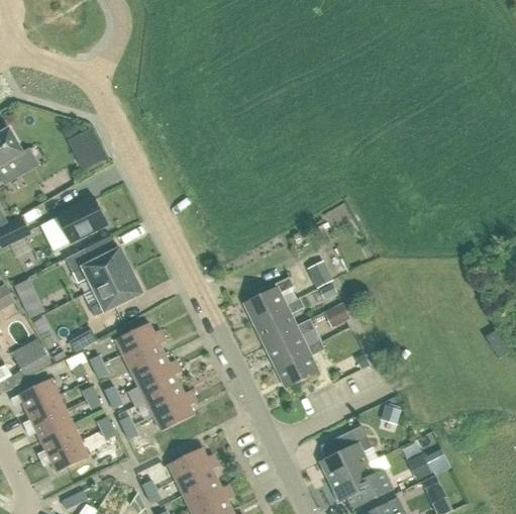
[(0,165),(21,153),(7,129),(0,133),(0,180),(0,165)]
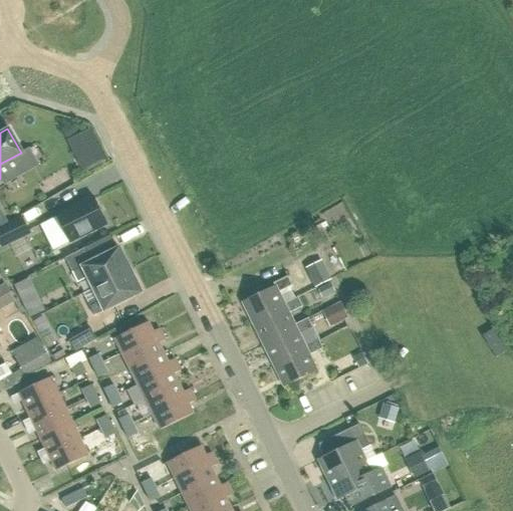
[(105,223),(92,197),(55,215),(68,241),(105,223)]
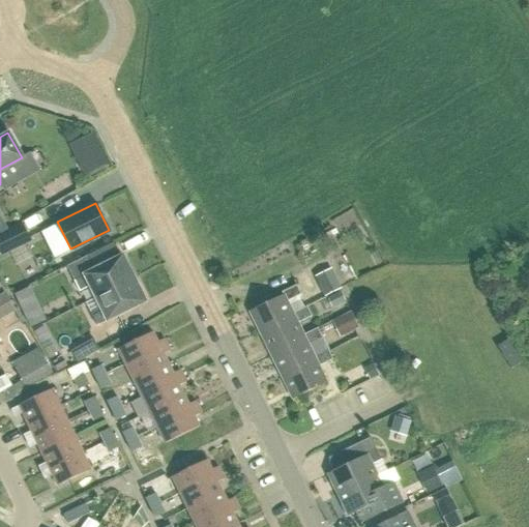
[(22,222),(0,232),(0,249),(2,253),(30,237),(22,222)]
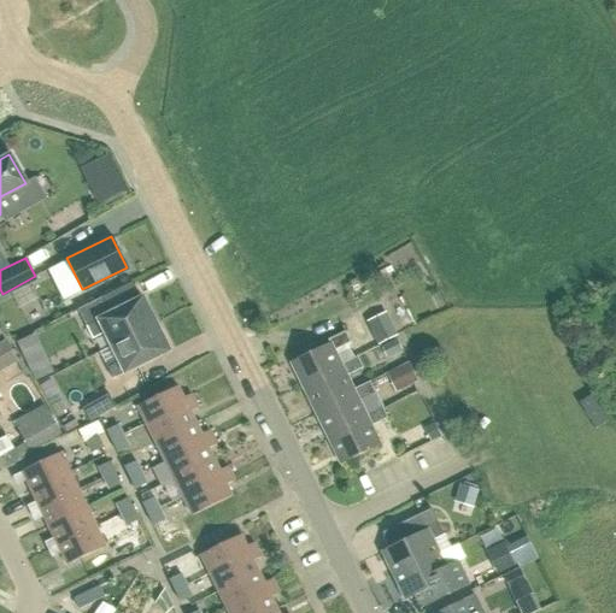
[(65,271),(47,278),(59,311),(77,305),(65,271)]
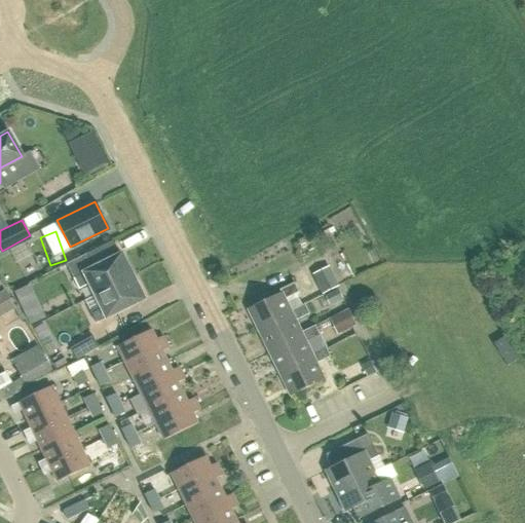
[(94,294),(132,275),(120,254),(72,277),(77,289),(88,283),(94,294)]
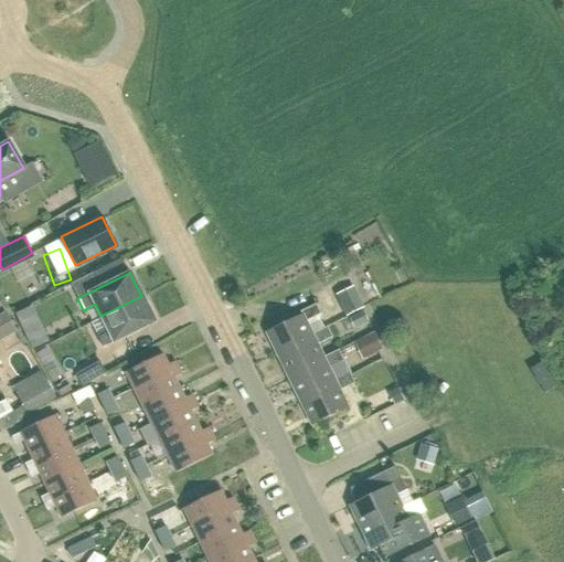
[(363,305),(353,284),(336,293),(346,314),(363,305)]
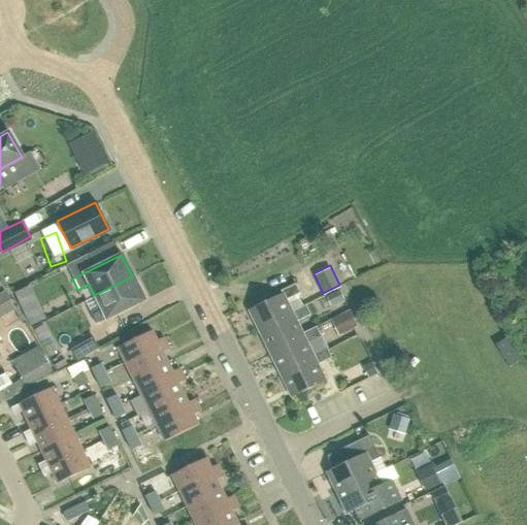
[(143,299),(132,276),(94,295),(100,307),(89,313),(95,324),(143,299)]
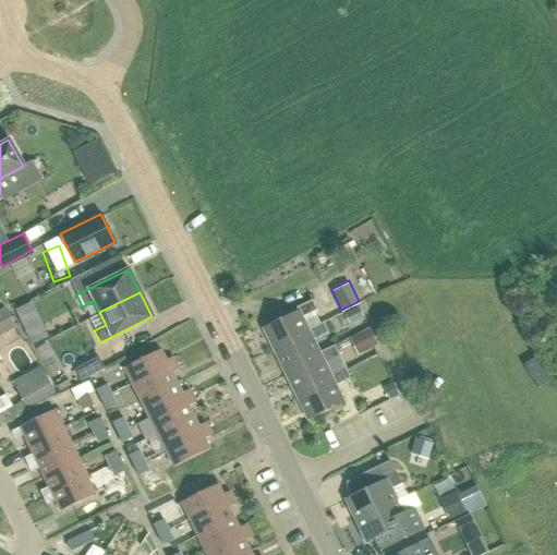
[(264,326),(275,349),(312,332),(310,327),(304,315),(318,309),(313,298),(297,305),(299,309),(264,326)]
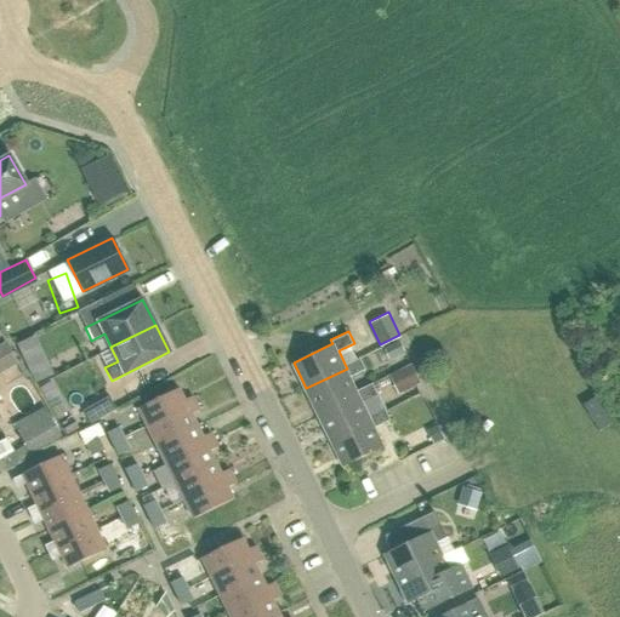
[(33,343),(18,350),(35,381),(49,375),(33,343)]
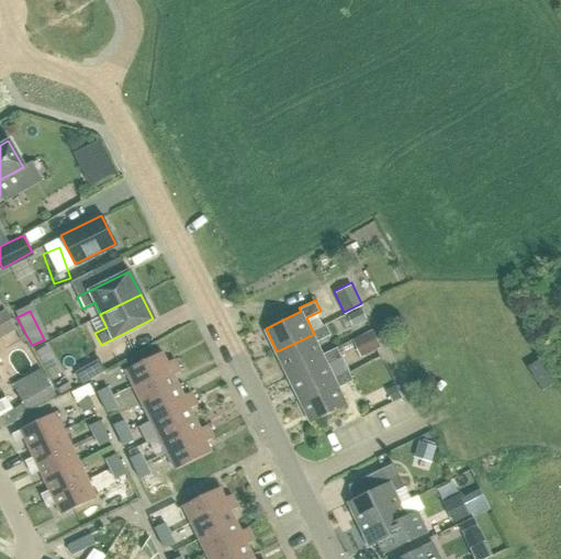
[(0,348),(17,339),(3,319),(0,321),(0,348)]
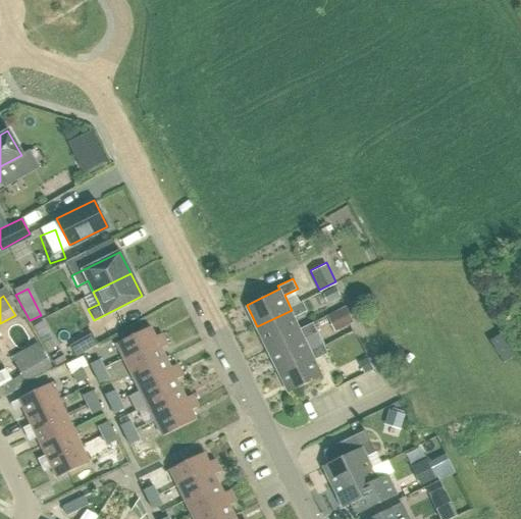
[(292,310),(257,326),(268,348),(302,331),(301,328),(295,316),(308,310),(303,300),(290,306),(292,310)]
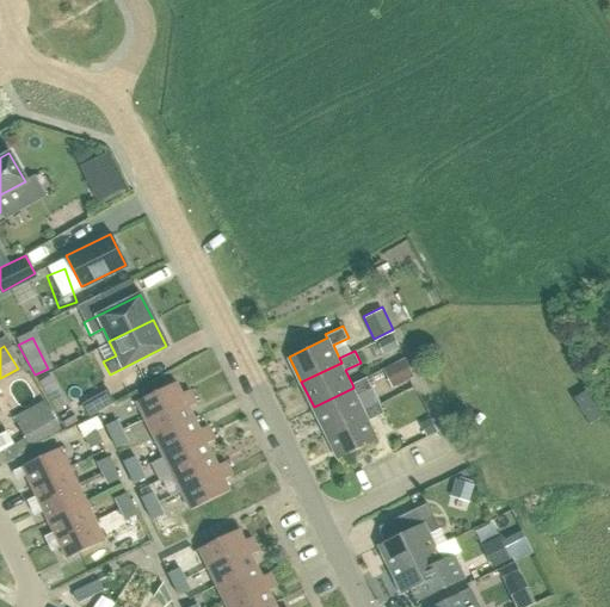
[(381,378),(392,397),(414,386),(405,366),(381,378)]
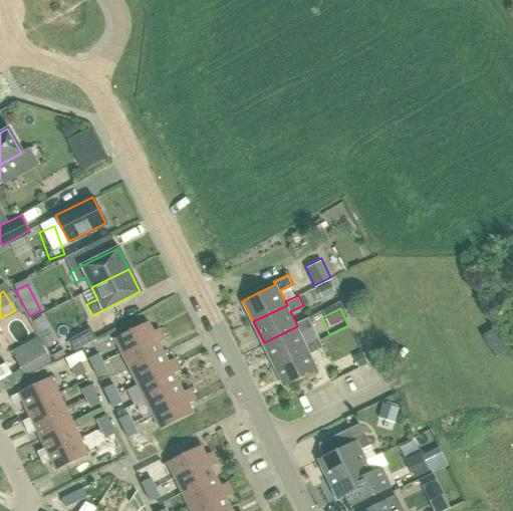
[(297,326),(264,342),(274,363),(307,347),(306,344),(300,332),(313,326),(309,317),(296,323),(297,326)]
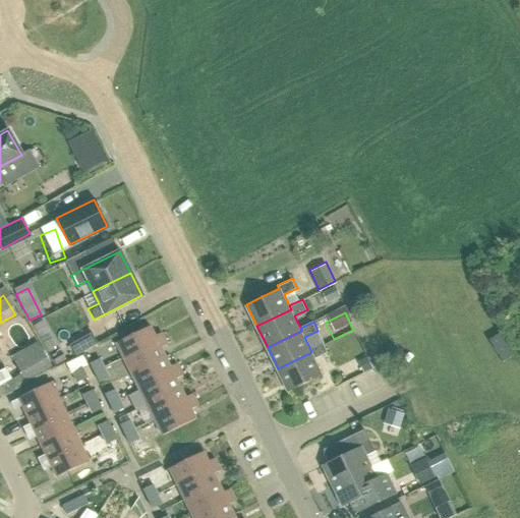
[(114,341),(122,357),(162,337),(160,332),(153,335),(148,325),(114,341)]
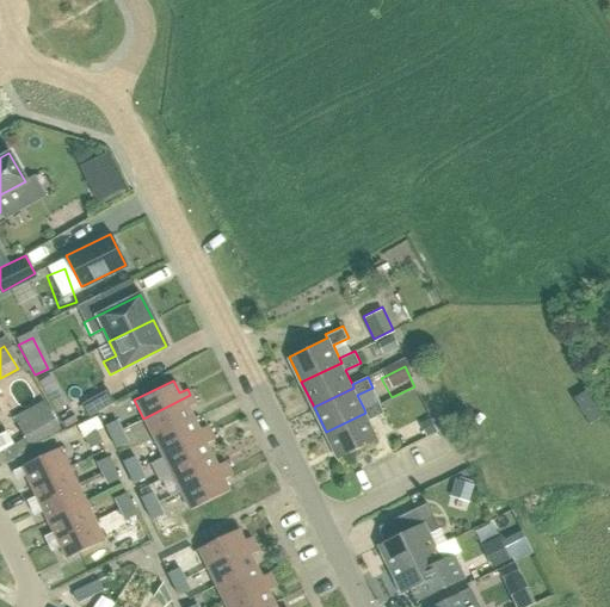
[(111,400),(105,388),(80,400),(86,413),(111,400)]
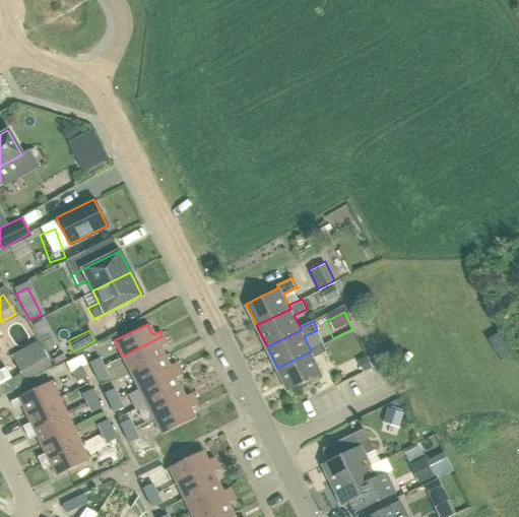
[(161,336),(122,357),(129,372),(164,356),(158,346),(166,343),(161,336)]
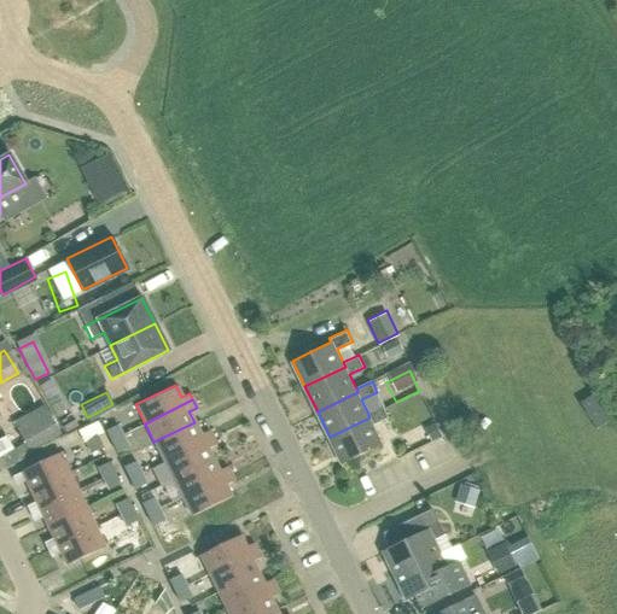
[(384,405),(368,414),(370,417),(330,437),(343,463),(383,443),(373,425),(389,417),(384,405)]
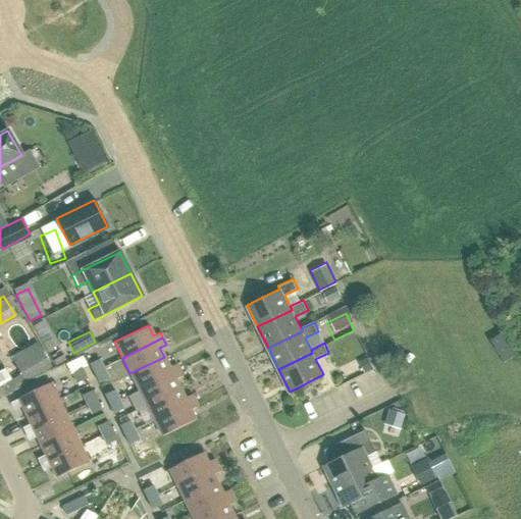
[(129,373),(138,388),(178,369),(175,363),(168,366),(164,357),(129,373)]
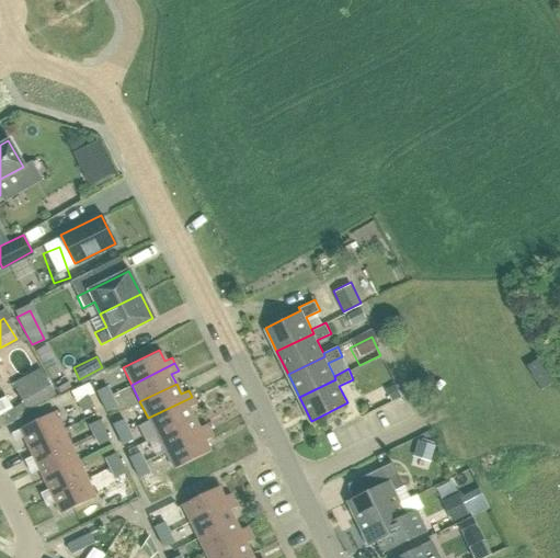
[(100,400),(111,395),(105,385),(94,390),(100,400)]
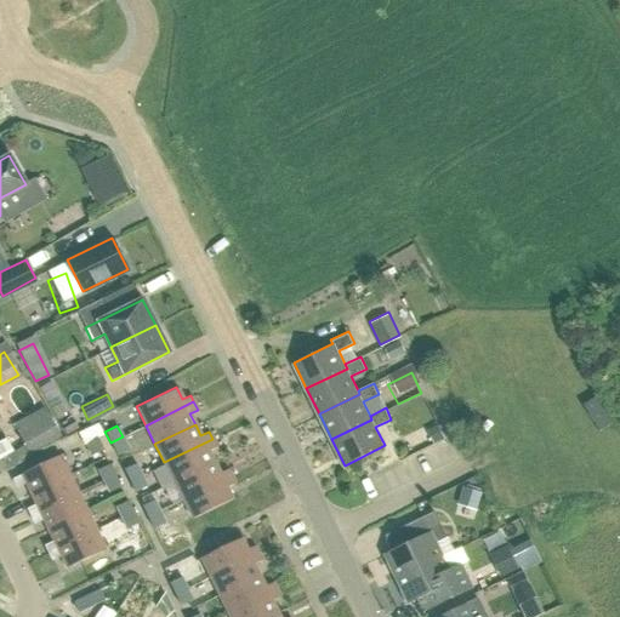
[(47,430),(35,439),(45,452),(57,444),(47,430)]
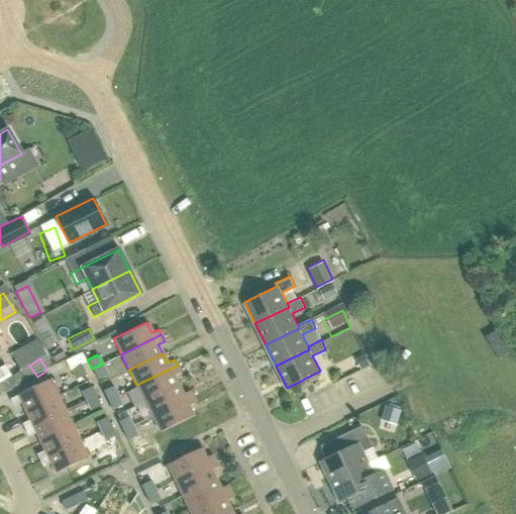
[(83,373),(79,364),(70,368),(75,377),(83,373)]
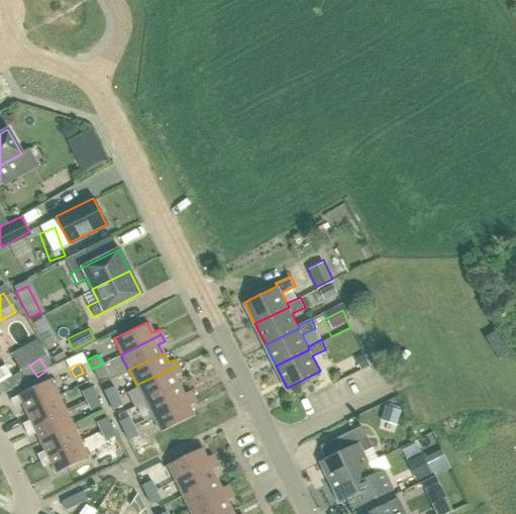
[(102,364),(92,369),(96,378),(106,373),(102,364)]
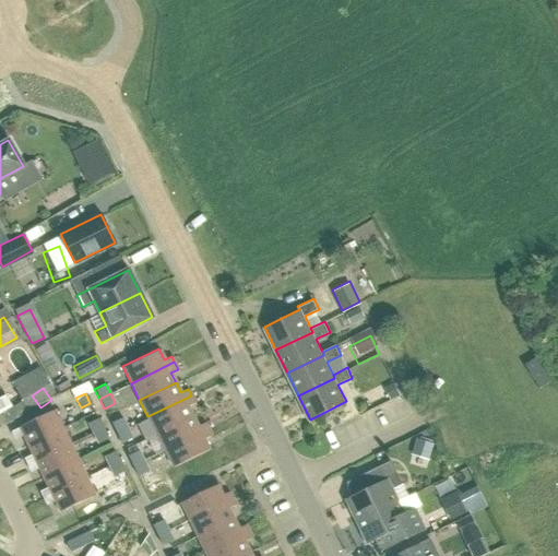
[(125,416),(137,411),(130,395),(117,401),(125,416)]
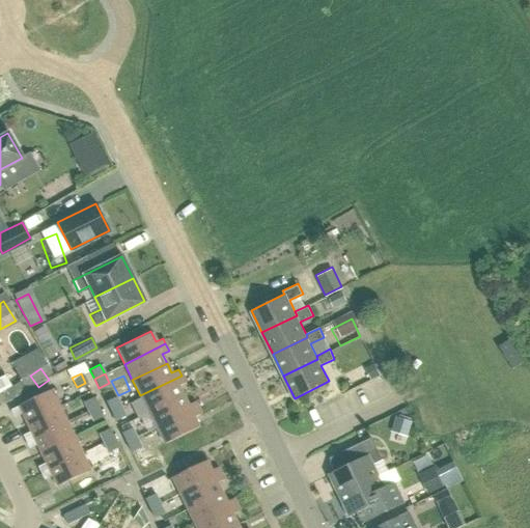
[(182,376),(140,395),(148,412),(183,394),(177,385),(185,382),(182,376)]
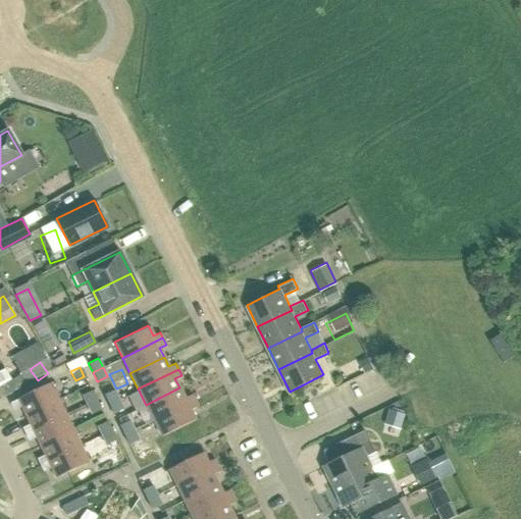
[(24,414),(58,398),(50,382),(10,402),(13,407),(20,405),(24,414)]
